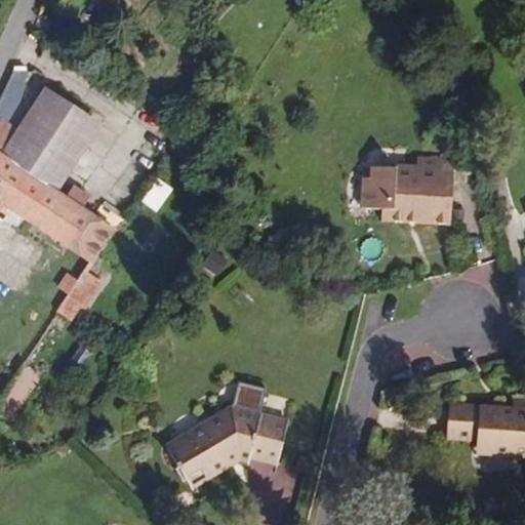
[(205,36),(211,42),(219,33),(213,27),(205,36)]
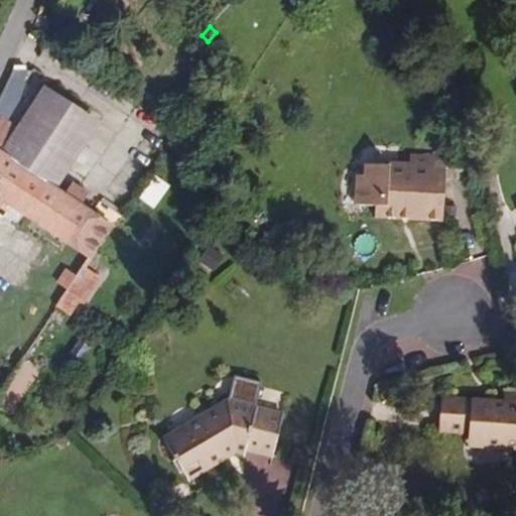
[(0,152),(56,189),(101,123),(44,86),(17,127),(0,152)]
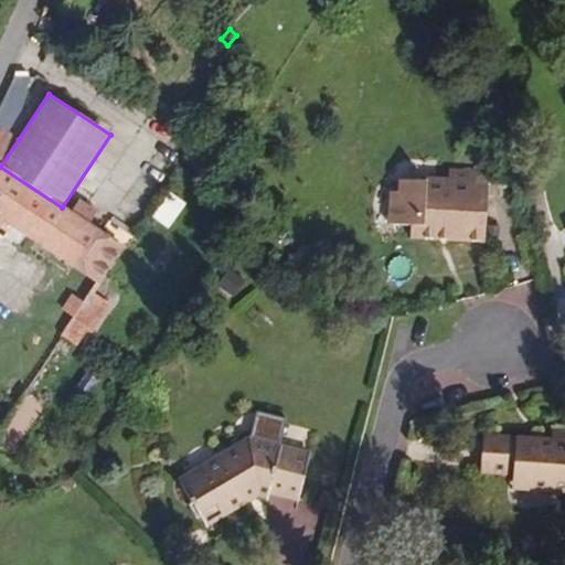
[(0,126),(0,167),(19,139),(0,126)]
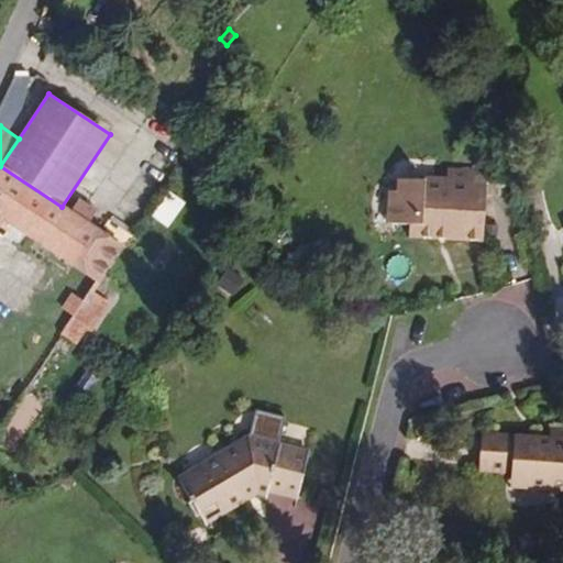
[(0,224),(4,219),(99,280),(122,247),(89,225),(98,211),(79,199),(70,213),(62,207),(0,166),(0,224)]
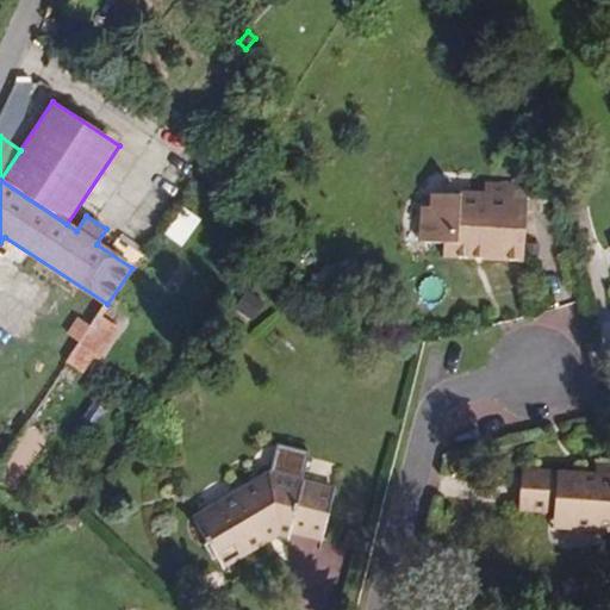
[(486,253),(485,260),(523,262),(527,201),(514,200),(515,186),(484,185),(484,194),(460,193),(460,197),(431,195),(431,207),(422,206),(419,243),(444,244),(443,256),(474,259),(475,251),(486,253)]
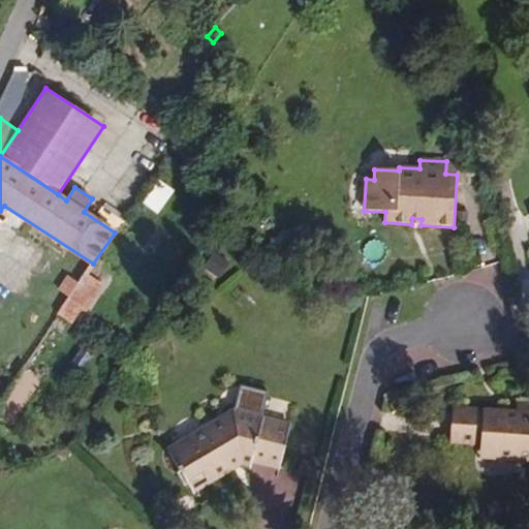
[(102,284),(85,273),(58,314),(70,322),(80,308),(85,311),(102,284)]
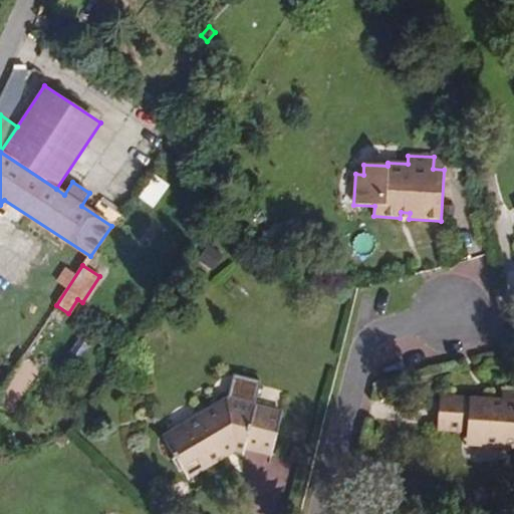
[(206,461),(209,465),(234,450),(244,452),(245,447),(272,454),(282,416),(254,409),(261,383),(234,376),(228,402),(164,439),(184,474),(206,461)]
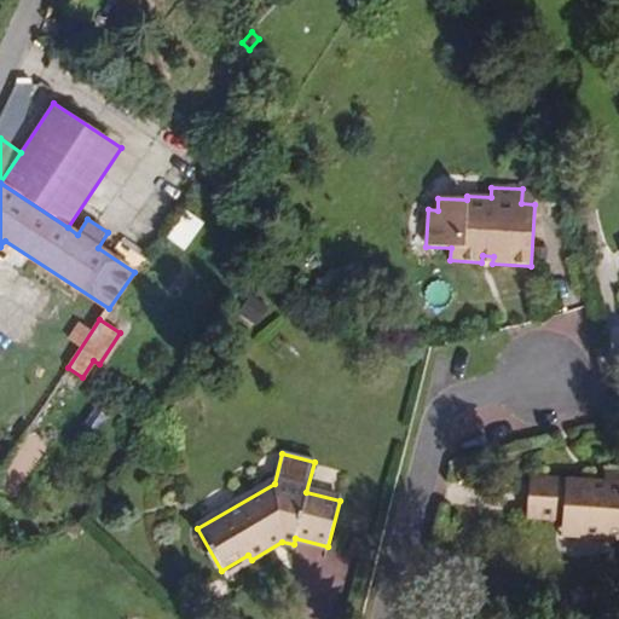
[(605,480),(530,475),(526,519),(563,521),(562,537),(618,539),(618,472),(605,472),(605,480)]
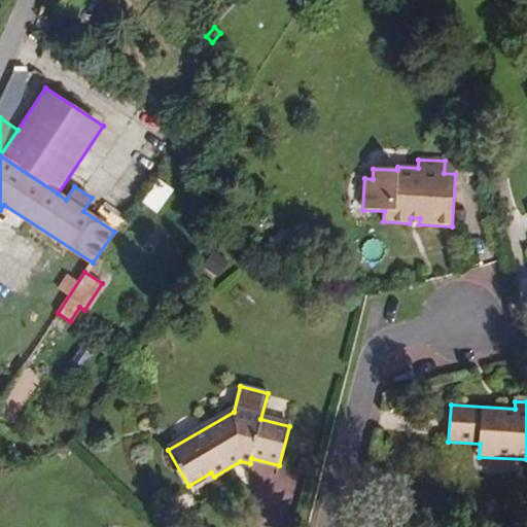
[(191,490),(214,477),(211,472),(188,486),(191,490)]
